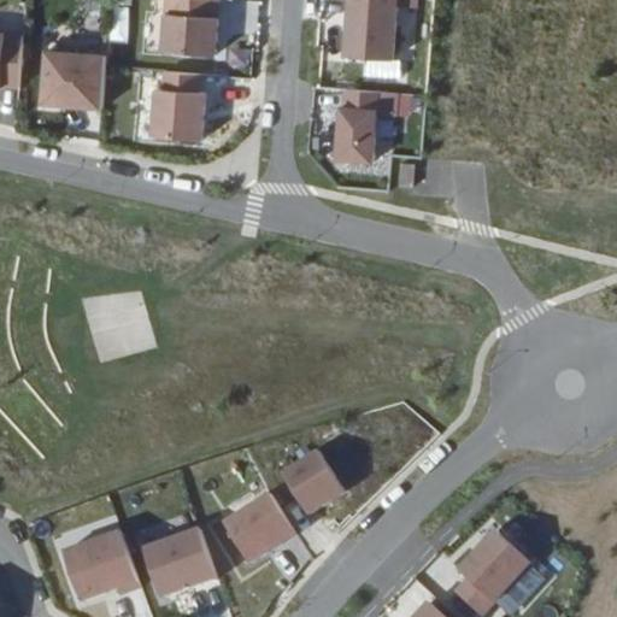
[(218,0),(165,0),(162,52),(215,56),(218,0)]
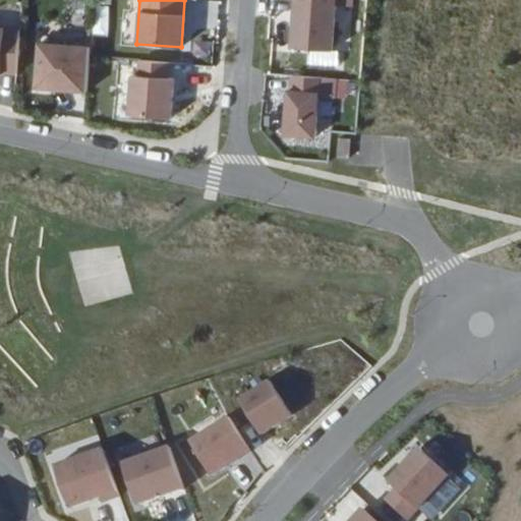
[(352,0),(295,0),(291,49),(332,52),(336,6),(352,8),(352,0)]
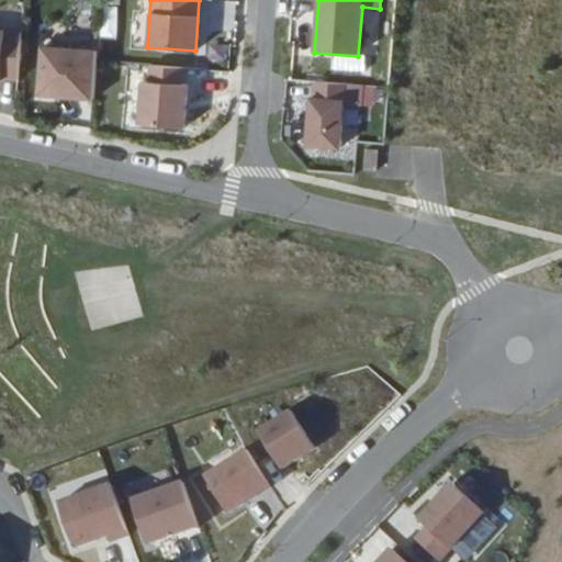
[(295,36),(308,36),(310,3),(296,2),(295,36)]
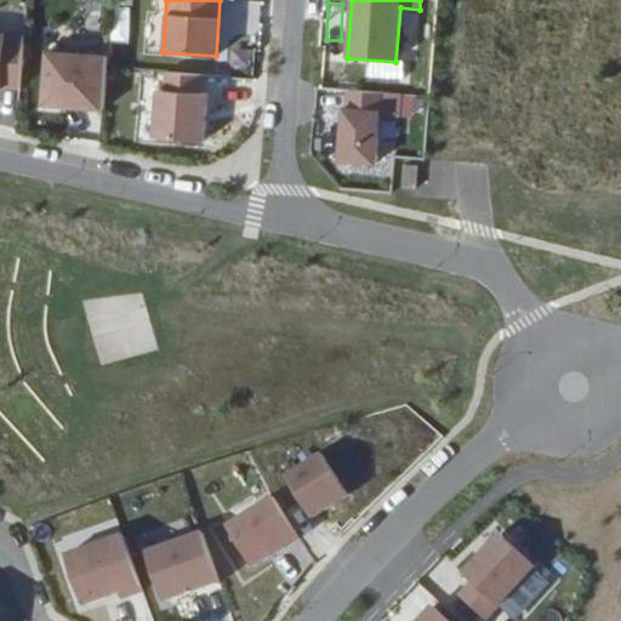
[(17,87),(22,36),(0,34),(0,89),(0,86),(17,87)]
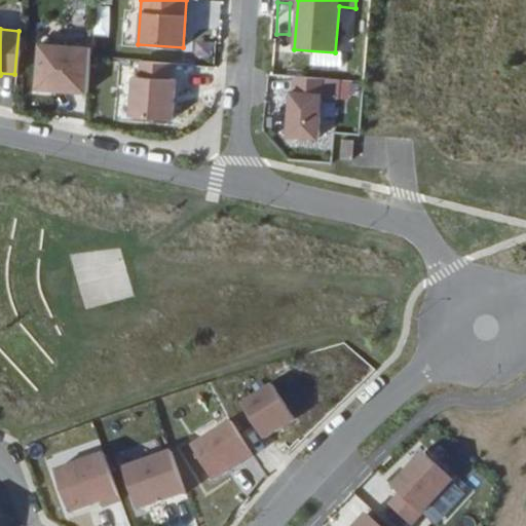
[(86,94),(89,48),(40,44),(36,89),(54,90),(54,88),(68,89),(68,91),(86,94)]
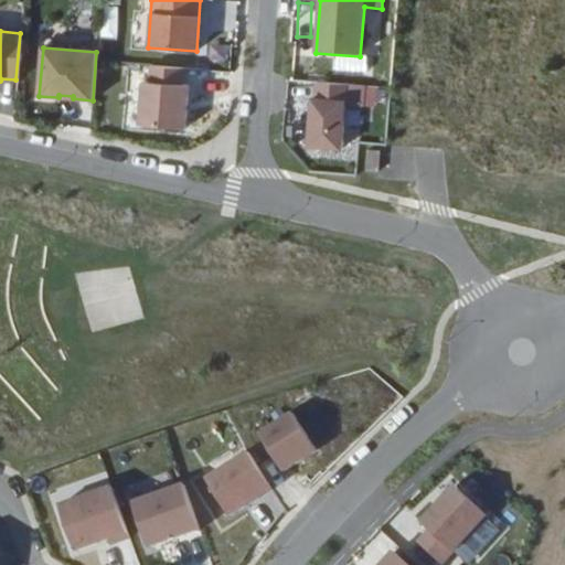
[(142,82),(138,126),(184,129),(188,86),(181,86),(183,70),(150,66),(149,83),(142,82)]
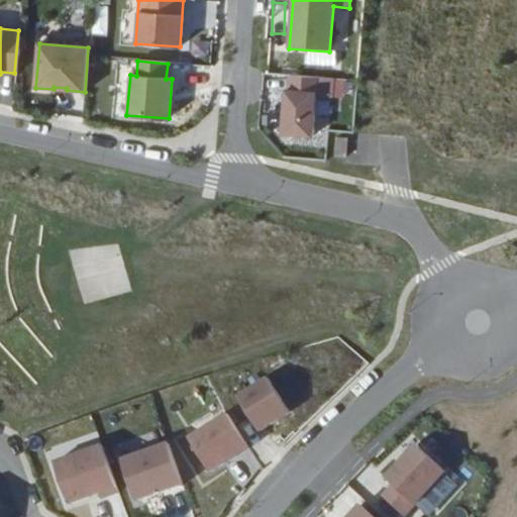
[(315,94),(285,91),(281,135),(311,137),(315,94)]
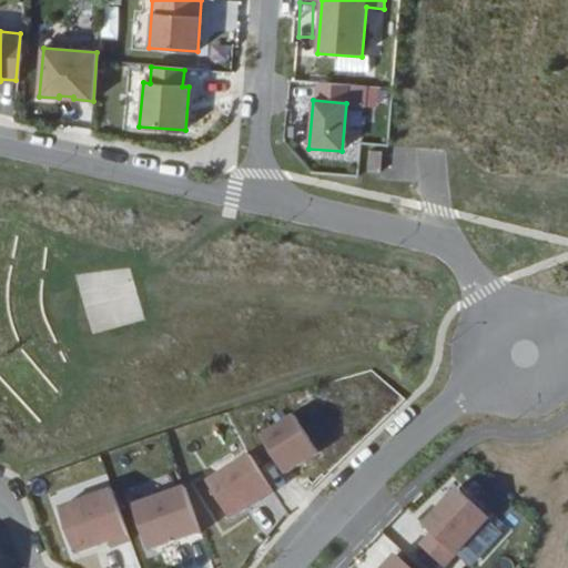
[(381,154),(368,153),(366,174),(379,175),(381,154)]
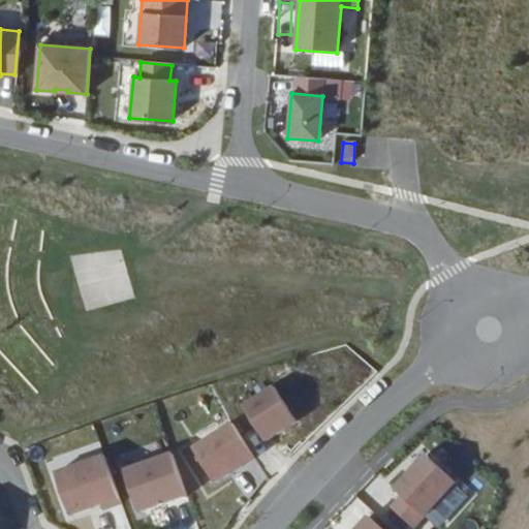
[(74,256),(84,309),(131,300),(122,248),(74,256)]
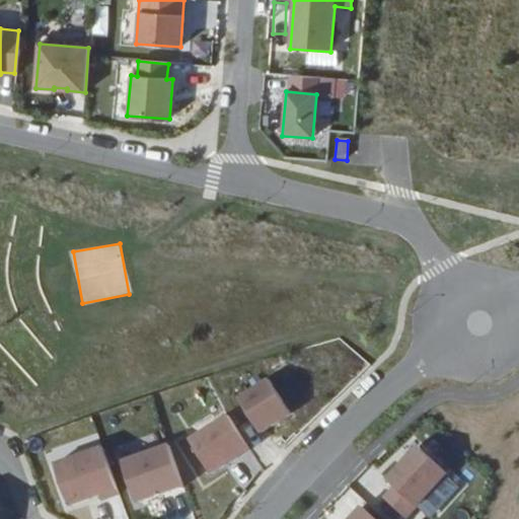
[(254,435),(290,415),(268,376),(232,395),(254,435)]
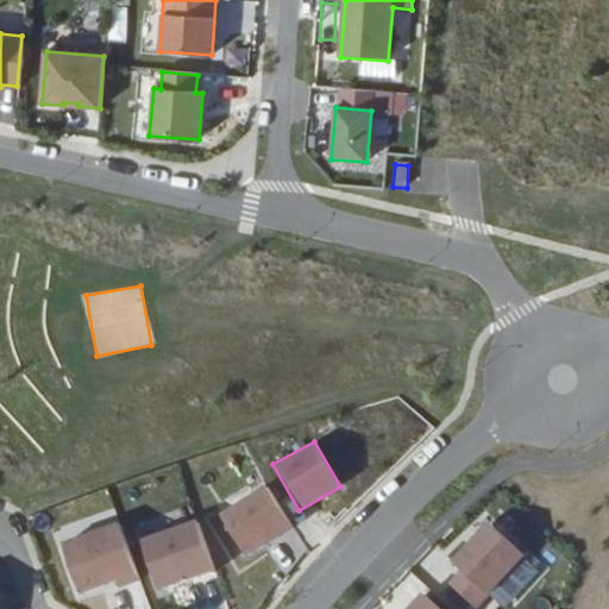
[(240,559),(293,526),(264,481),(212,514),(240,559)]
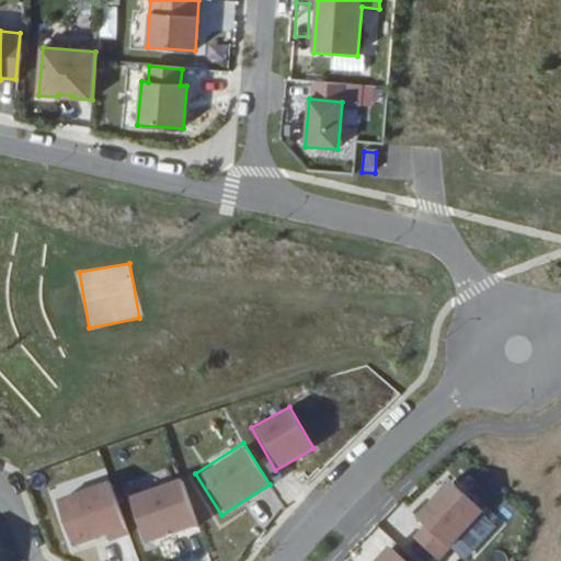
[(122,497),(138,546),(197,526),(181,478),(122,497)]
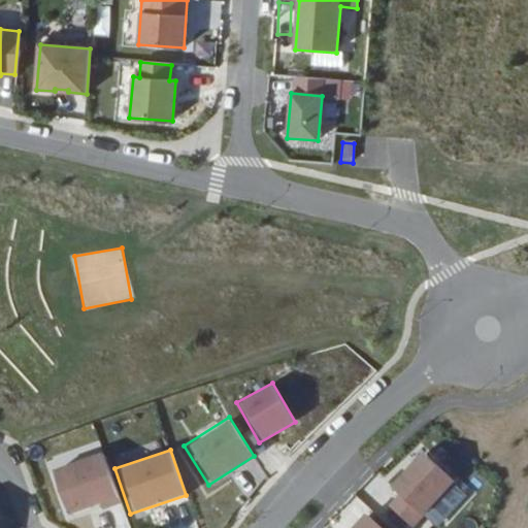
[(61,518),(118,501),(103,452),(47,468),(61,518)]
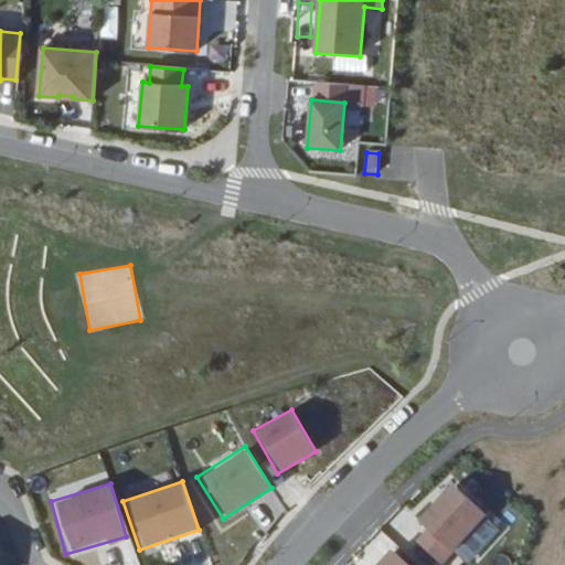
[(438,564),(439,564),(486,514),(452,483),(405,535),(438,564)]
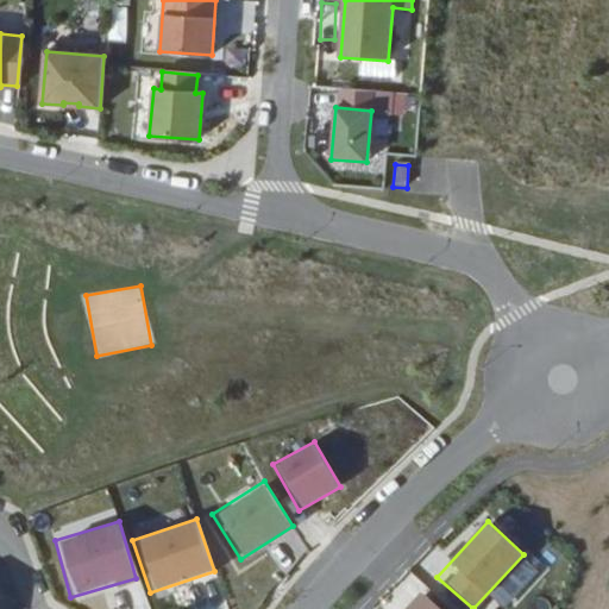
[(439,608),(420,590),(402,608),(439,608)]
